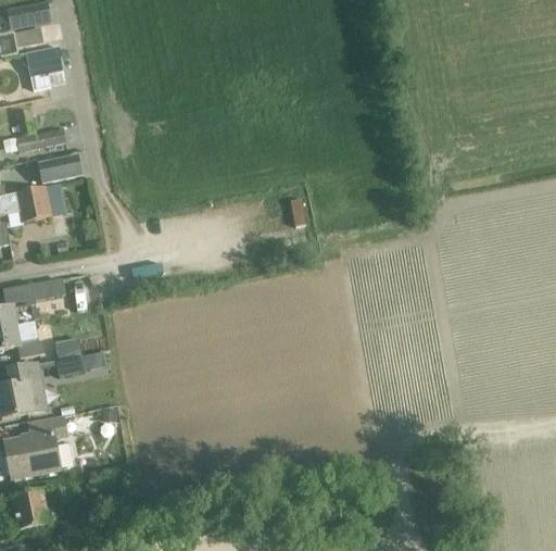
[(48,0),(7,9),(11,29),(52,21),(48,0)]
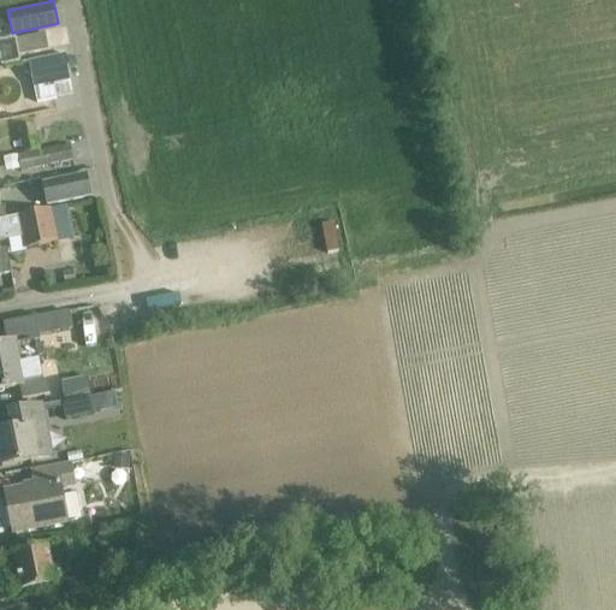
[(45,29),(0,37),(0,48),(3,61),(19,58),(18,52),(48,46),(45,29)]
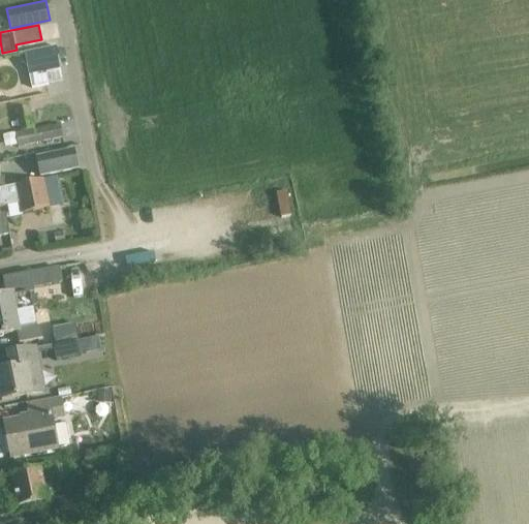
[(55,43),(27,49),(31,71),(60,65),(55,43)]
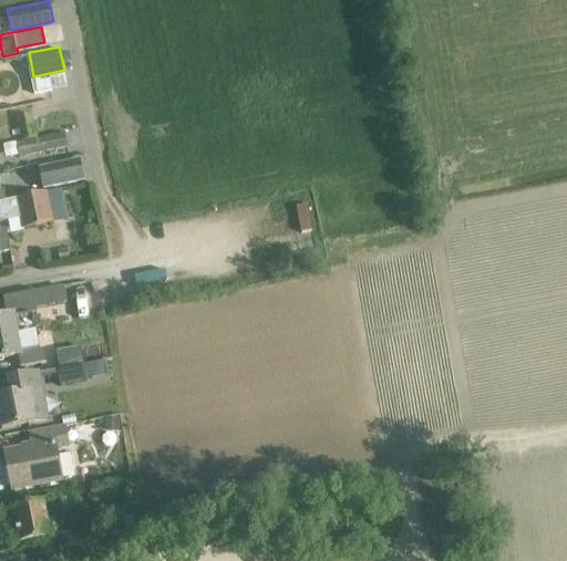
[(35,134),(35,133),(31,111),(18,114),(21,137),(35,134)]
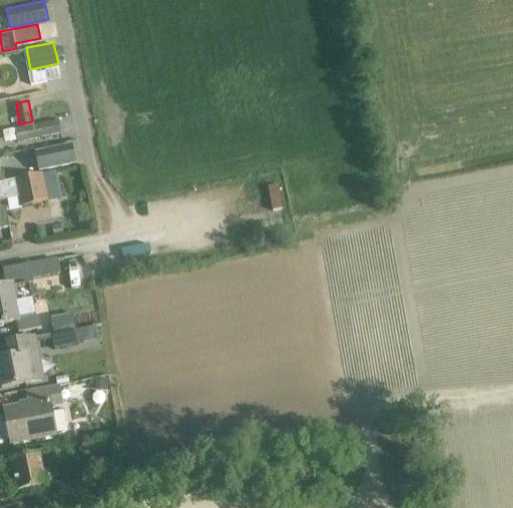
[(18,139),(36,135),(60,130),(58,117),(15,126),(18,139)]
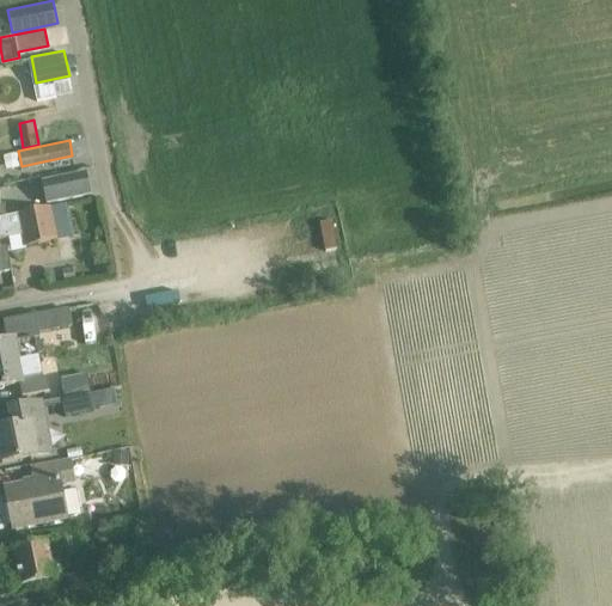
[(47,202),(91,191),(86,167),(41,177),(47,202)]
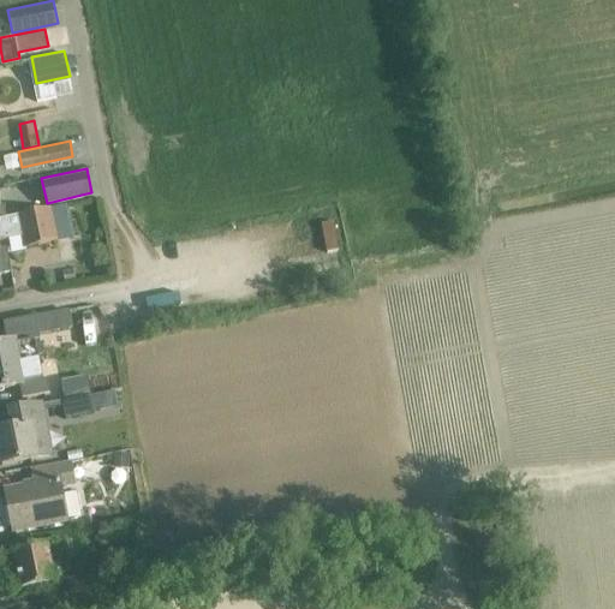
[(57,239),(57,238),(73,233),(66,204),(51,208),(51,206),(6,214),(0,214),(0,231),(10,230),(9,222),(21,220),(25,245),(57,239)]
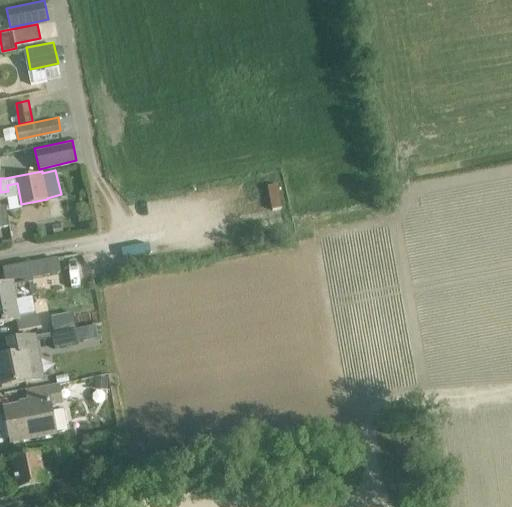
[(61,220),(52,222),(53,232),(63,230),(61,220)]
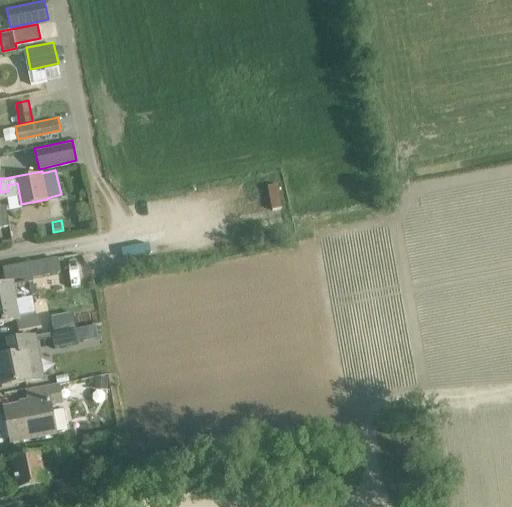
[(5,283),(0,284),(0,321),(16,318),(18,329),(41,324),(39,312),(35,313),(32,297),(28,273),(31,272),(29,261),(2,266),(5,283)]
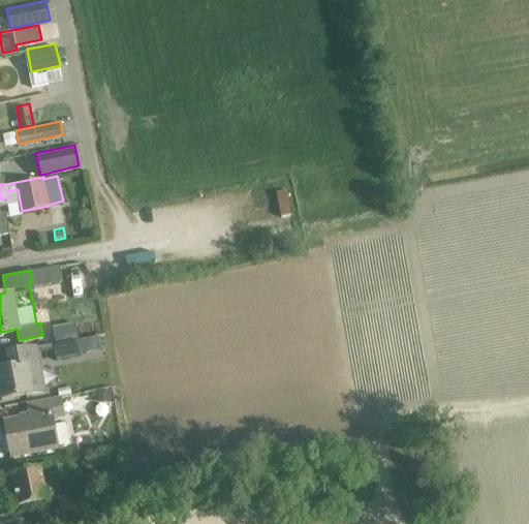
[(74,320),(52,325),(55,341),(78,337),(74,320)]
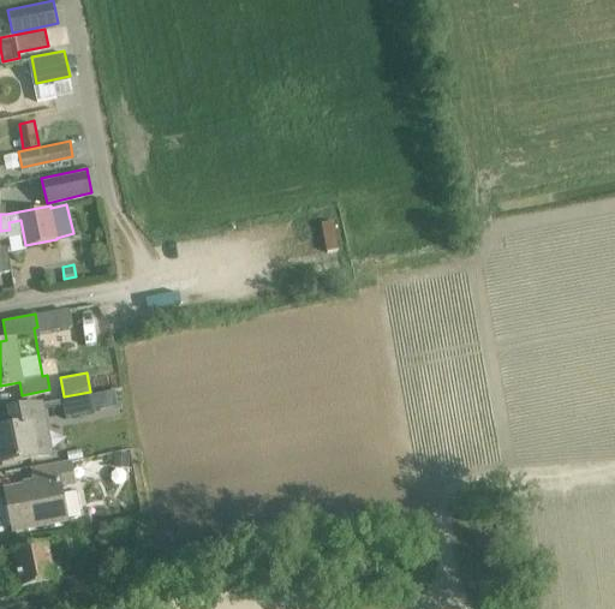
[(108,400),(120,399),(119,387),(107,389),(108,400)]
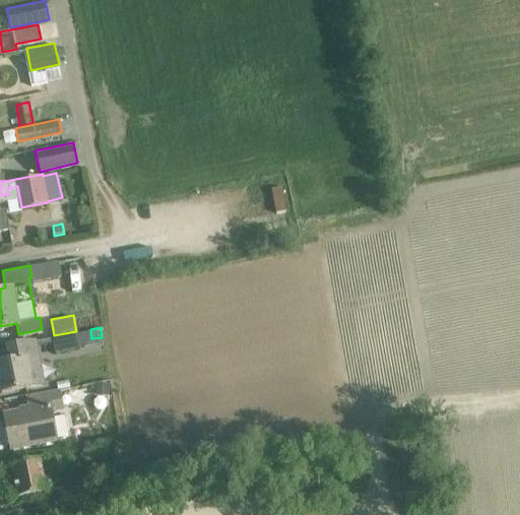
[(56,346),(72,343),(70,333),(55,336),(56,346)]
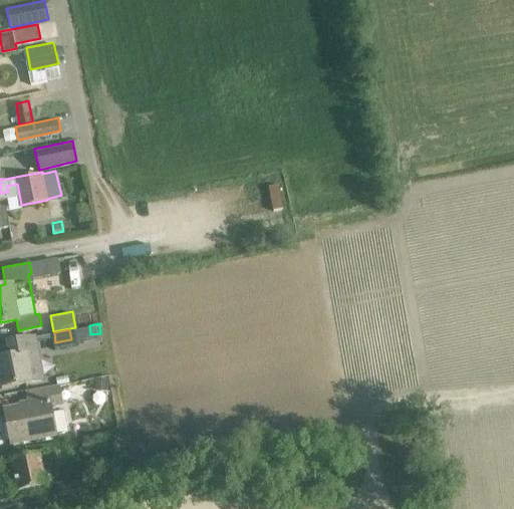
[(40,377),(35,350),(32,335),(8,340),(11,354),(0,355),(0,382),(1,386),(40,377)]
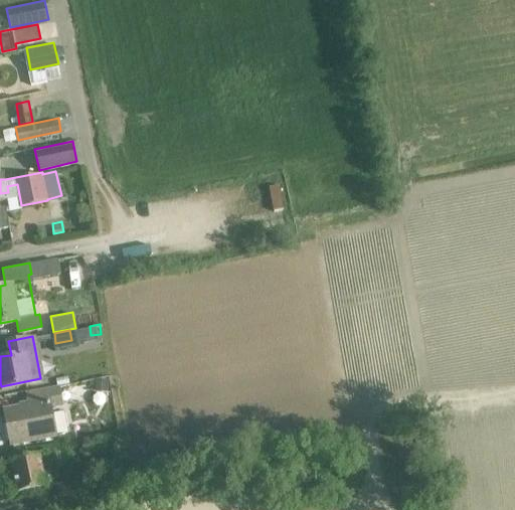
[(96,377),(95,389),(107,390),(108,378),(96,377)]
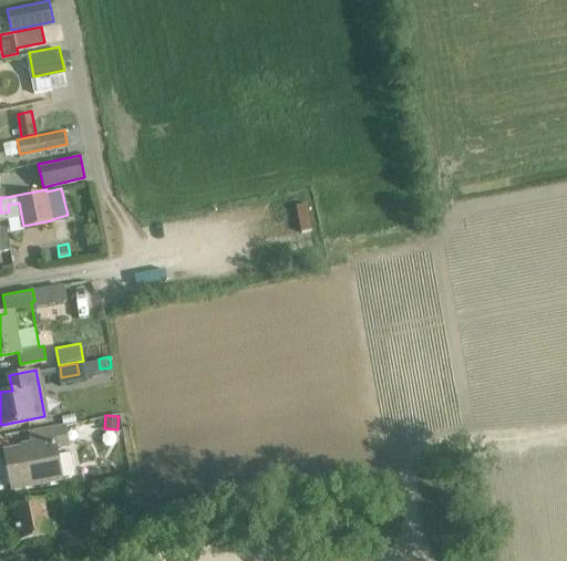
[(68,442),(63,423),(28,429),(31,444),(6,448),(12,486),(61,477),(54,444),(68,442)]
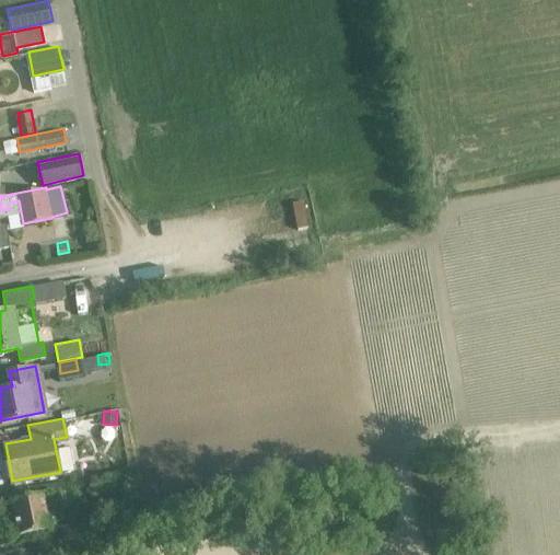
[(61,498),(60,488),(11,498),(18,533),(49,527),(45,501),(61,498)]
